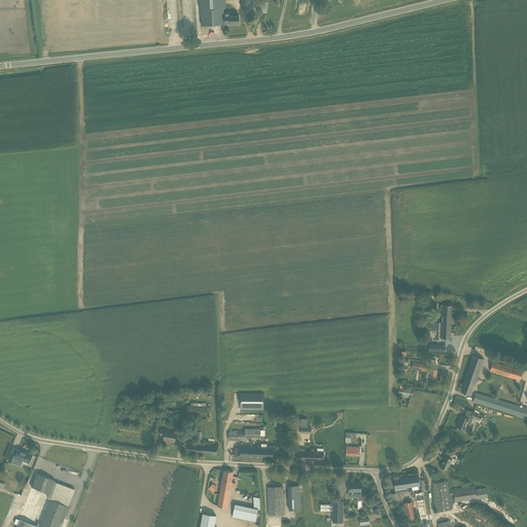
[(200,0),(201,21),(202,26),(224,25),(224,24),(230,24),(230,25),(239,24),(239,19),(239,14),(230,15),(230,12),(224,12),(224,16),(222,16),(222,12),(221,0),(200,0)]
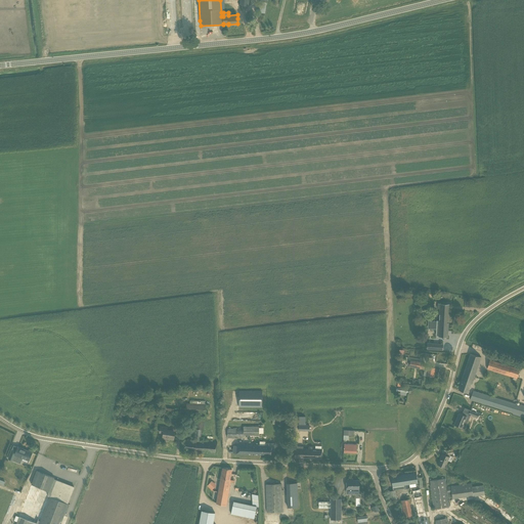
[(438,304),(438,308),(440,309),(438,337),(442,337),(447,337),(449,304),(444,304),(438,304)]
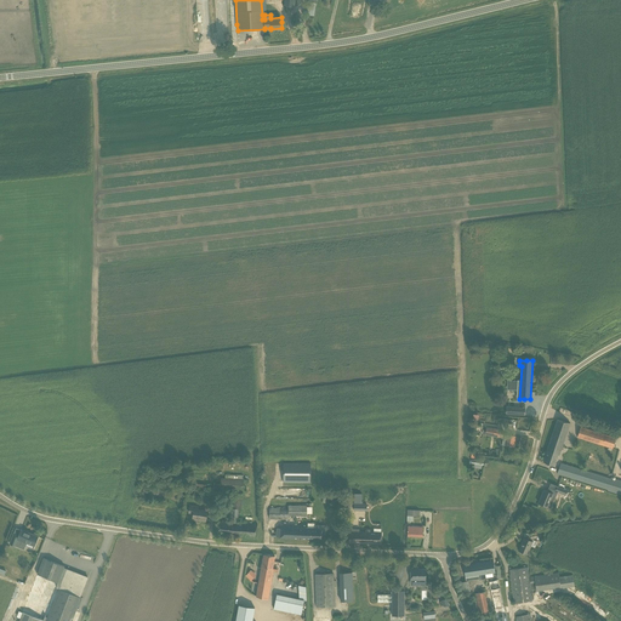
[(558,420),(543,462),(550,465),(554,466),(554,465),(557,460),(558,455),(559,456),(570,423),(564,422),(558,420)]
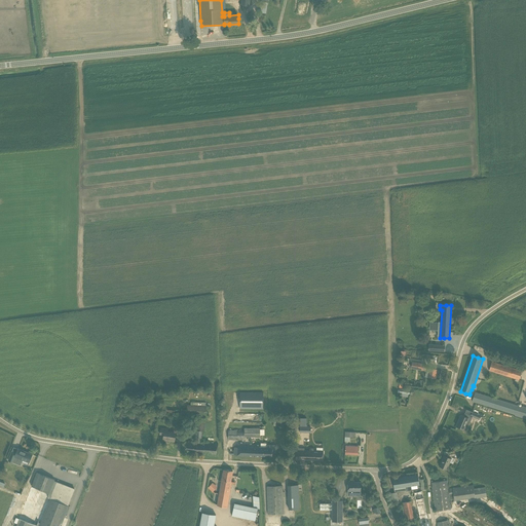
[(491,372),(519,380),(522,372),(491,362),(488,371),(488,373),(491,373),(491,372)]
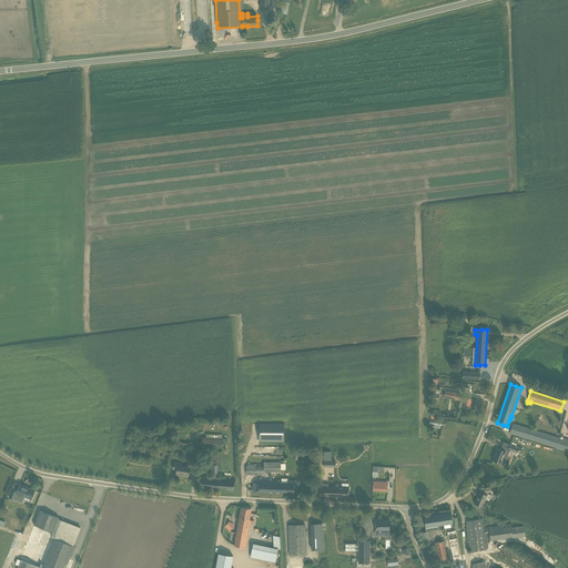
[(465,408),(470,408),(472,399),(463,397),(463,398),(459,397),(460,394),(445,392),(444,397),(462,401),(460,403),(459,407),(465,408)]
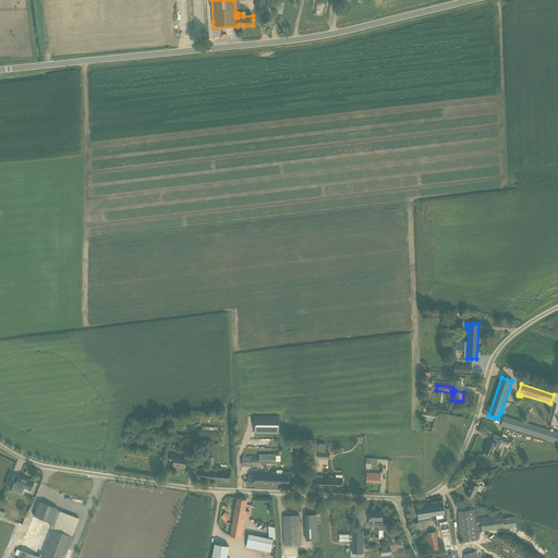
[(424,412),(423,416),(426,417),(426,421),(432,422),(432,419),(435,419),(436,414),(424,412)]
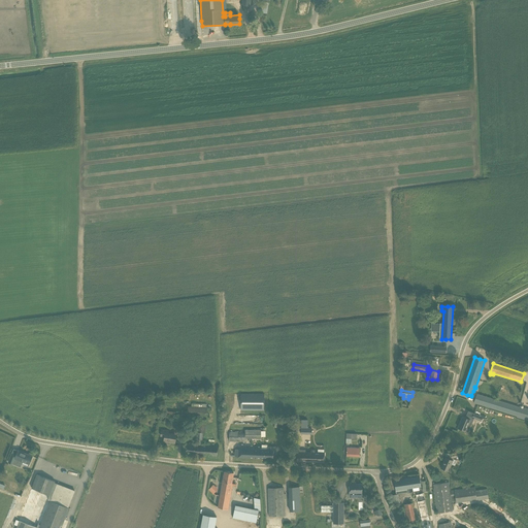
[(240,410),(264,410),(264,394),(241,394),(240,410)]
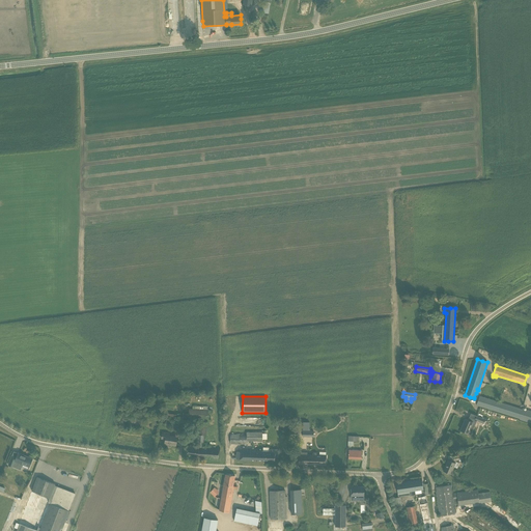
[(520,419),(530,422),(530,411),(523,409),(523,410),(479,396),(477,406),(520,419)]
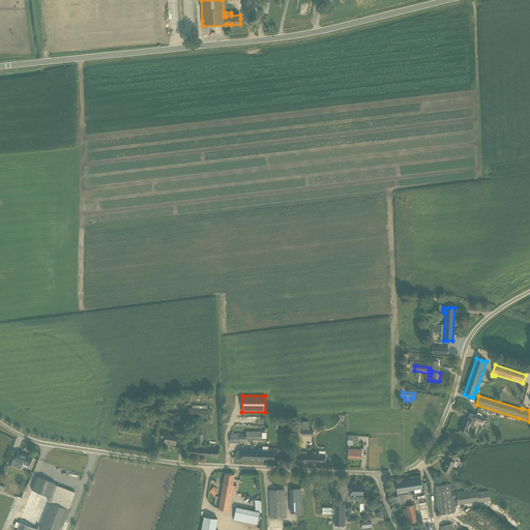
[(165,412),(164,416),(207,419),(207,418),(207,413),(208,409),(207,409),(208,406),(198,405),(198,406),(196,406),(193,406),(193,408),(188,408),(188,410),(184,409),(183,412),(183,413),(182,413),(165,412)]
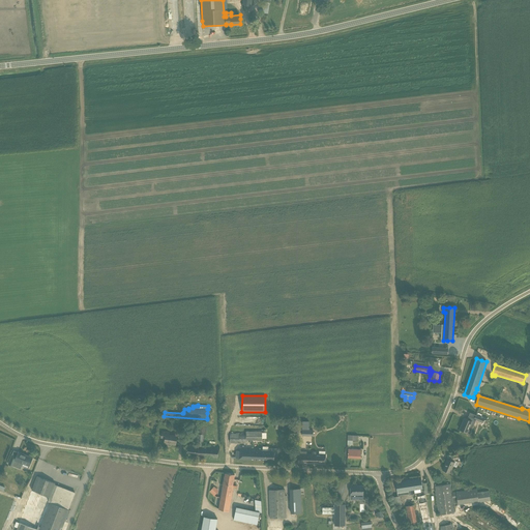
[(460,430),(470,434),(475,422),(472,421),(473,418),(468,416),(467,419),(465,418),(460,430)]
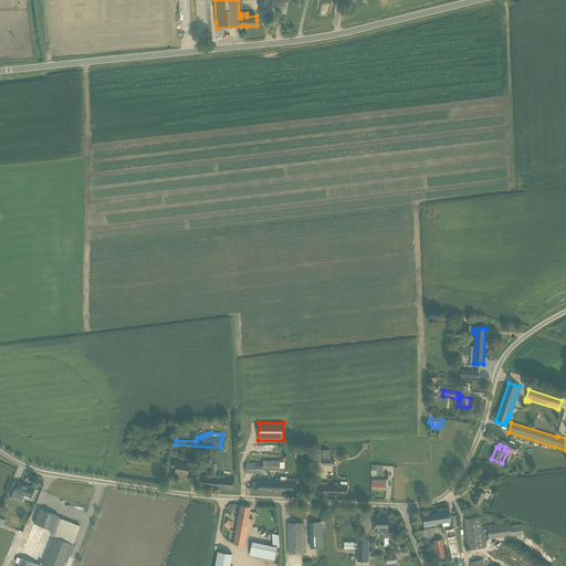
[(198,480),(197,485),(220,489),(220,488),(223,488),(223,489),(233,490),(234,478),(229,478),(217,477),(218,464),(221,464),(221,451),(212,451),(211,464),(211,468),(210,477),(198,475),(198,480)]
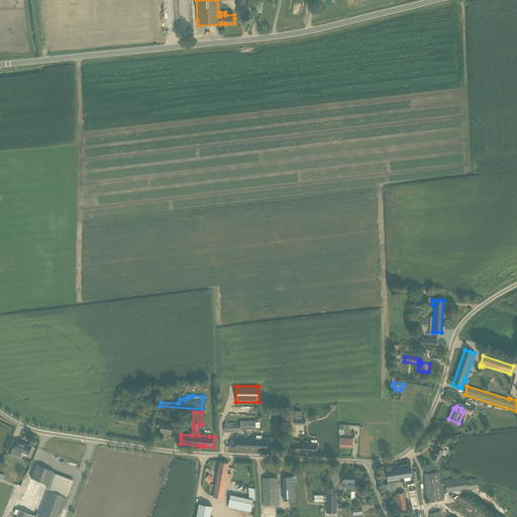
[(161,432),(165,433),(165,432),(171,433),(172,428),(173,425),(165,424),(165,422),(159,420),(158,422),(158,427),(161,427),(161,432)]
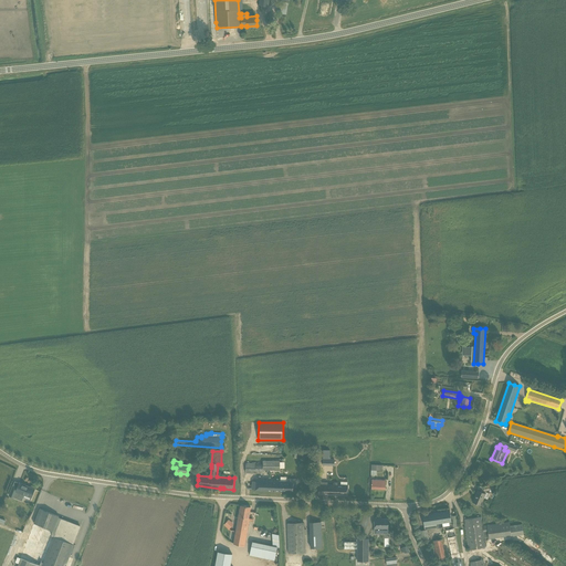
[(245,473),(263,473),(263,470),(280,470),(280,461),(262,461),(263,464),(261,464),(261,463),(245,463),(245,473)]
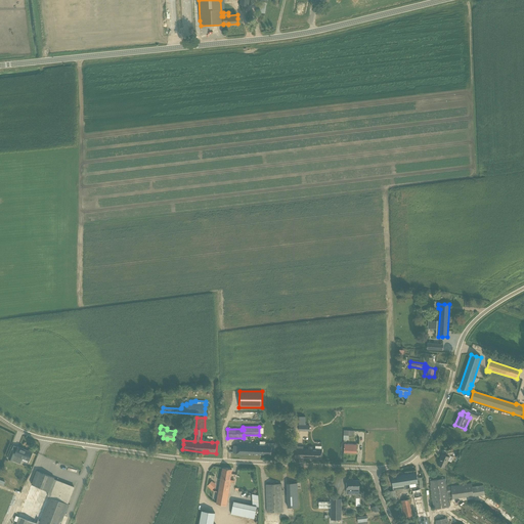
[(344,430),(344,439),(348,439),(348,435),(353,435),(353,431),(344,430)]
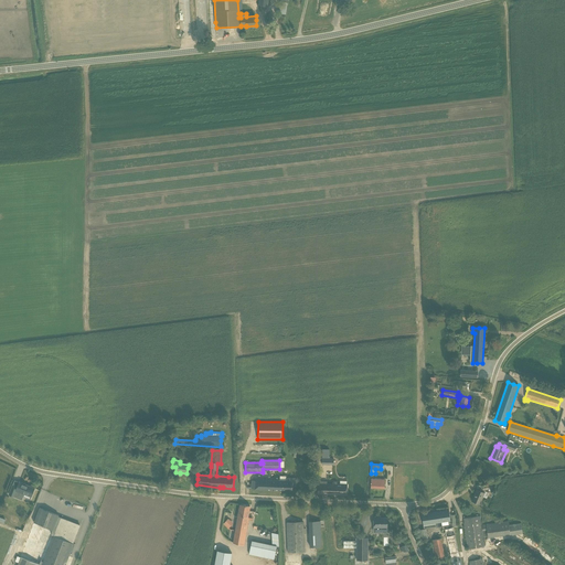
[(255,489),(292,491),(292,483),(297,483),(298,479),(280,478),(280,480),(255,479),(255,481),(252,481),(252,489),(255,489)]
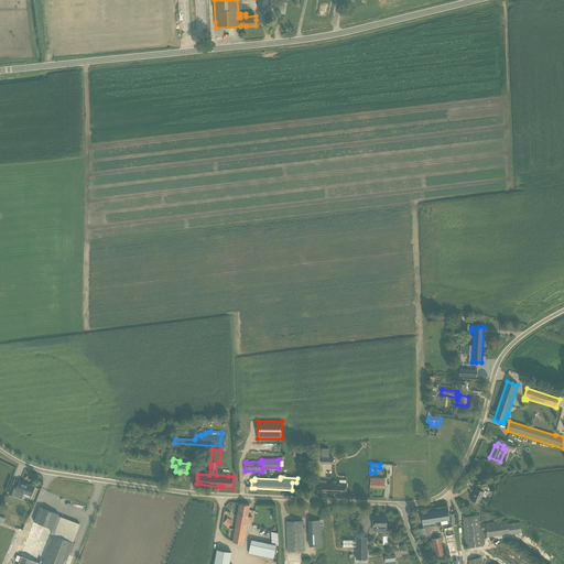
[(370,487),(383,488),(384,479),(370,478),(370,487)]
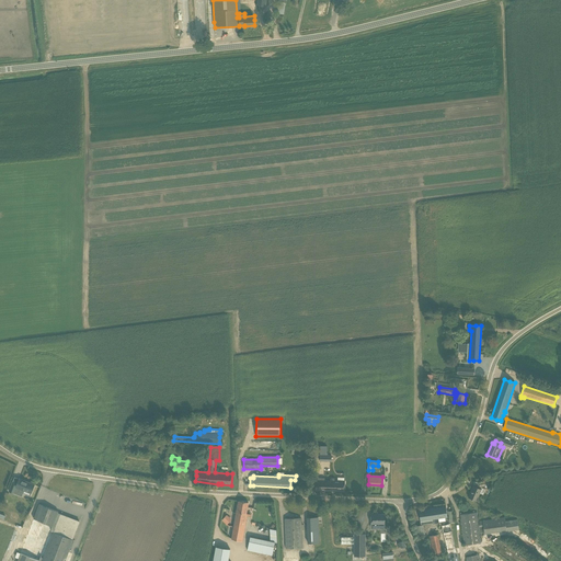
[(11,487),(9,491),(18,494),(19,491),(23,493),(24,490),(31,493),(32,490),(34,484),(22,480),(14,477),(13,481),(11,487)]
